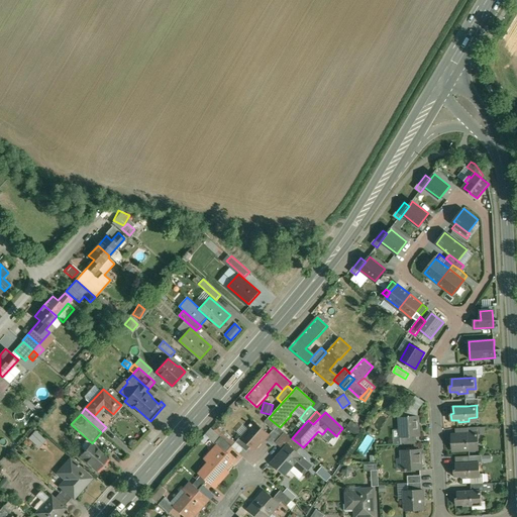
[(418,416),(400,417),(401,437),(417,436),(420,435),(418,416)]
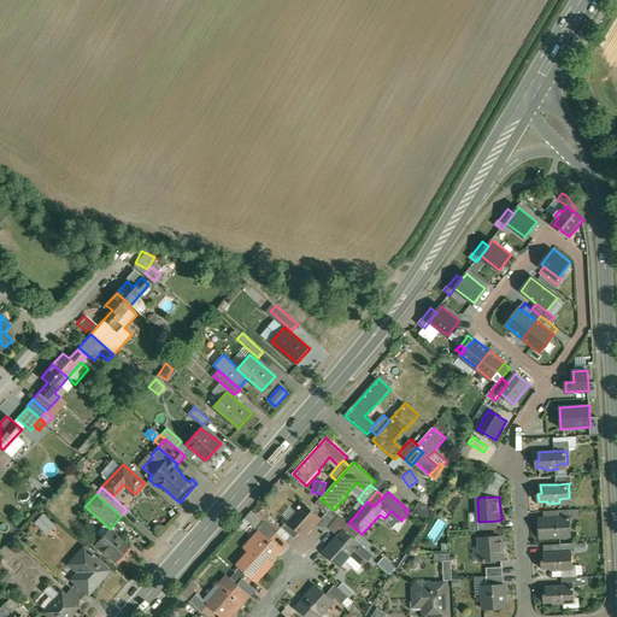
[(300,507),(297,510),(299,512),(291,522),(288,519),(282,527),(295,539),(300,533),(304,535),(316,523),(317,524),(322,518),(304,503),(301,506),(300,505),(299,506),(300,507)]
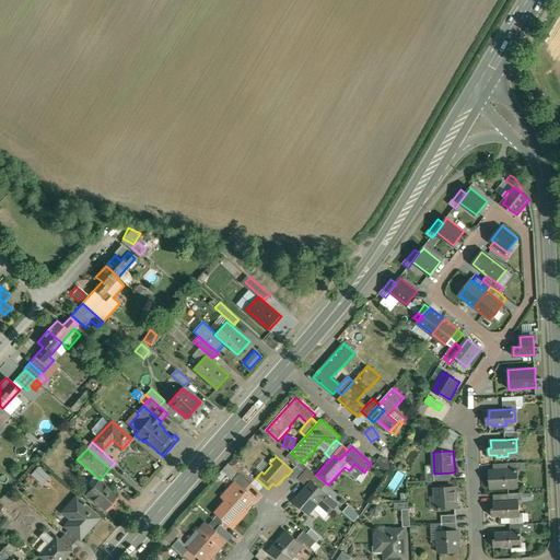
[(305,471),(298,465),(292,470),(288,476),(295,482),(299,478),(305,471)]
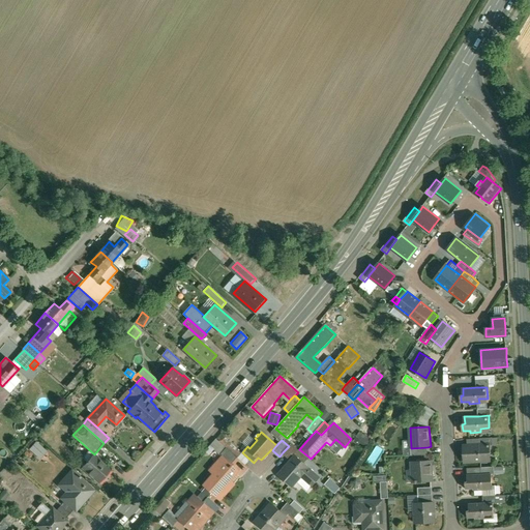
[(37,460),(46,451),(34,441),(26,448),(37,460)]
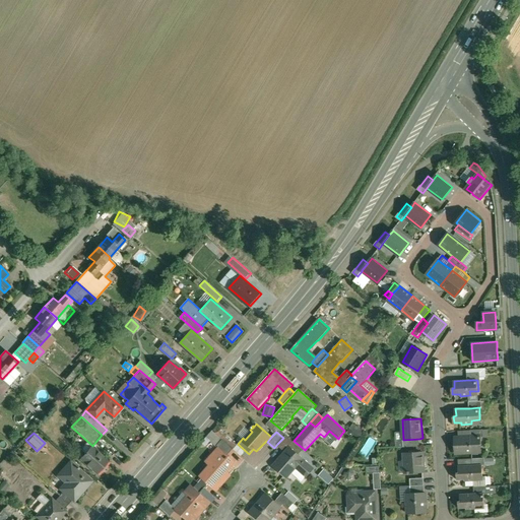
[(283,438),(277,444),(283,449),(287,445),(293,439),(286,435),(283,438)]
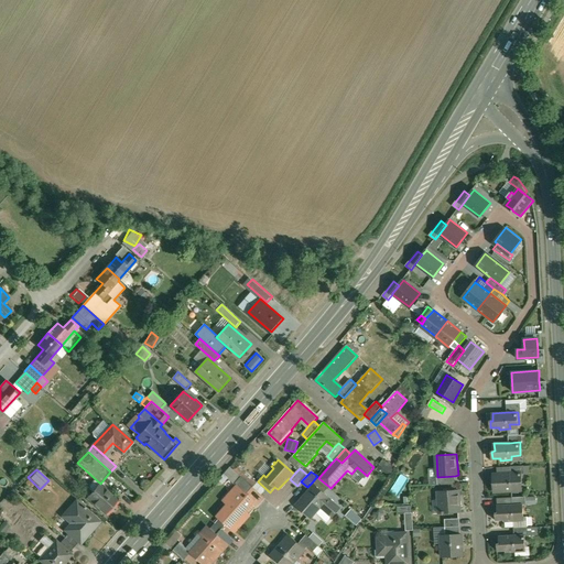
[(372,476),(369,473),(367,476),(366,475),(360,481),(366,486),(372,476)]
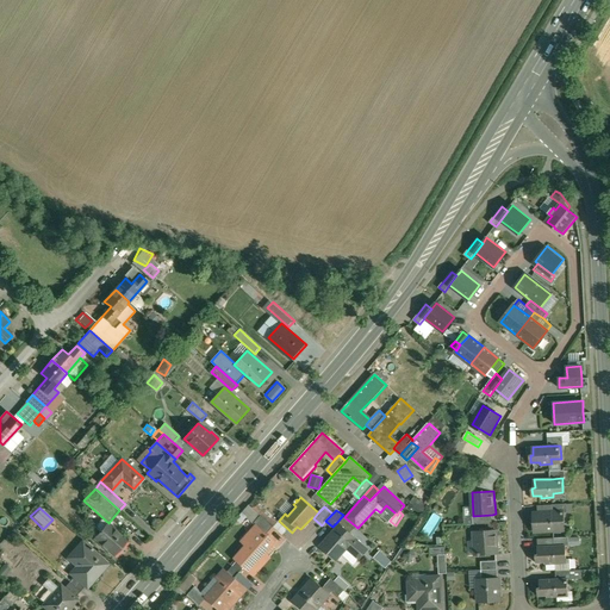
[(553,512),(536,514),(536,521),(534,522),(535,531),(555,530),(554,527),(565,526),(565,512),(565,511),(553,512)]
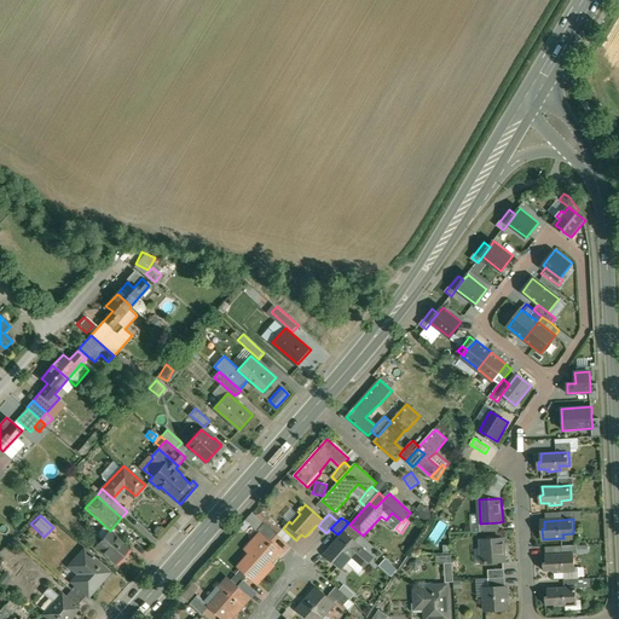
[(278,534),(265,522),(258,531),(261,533),(271,542),(278,534)]
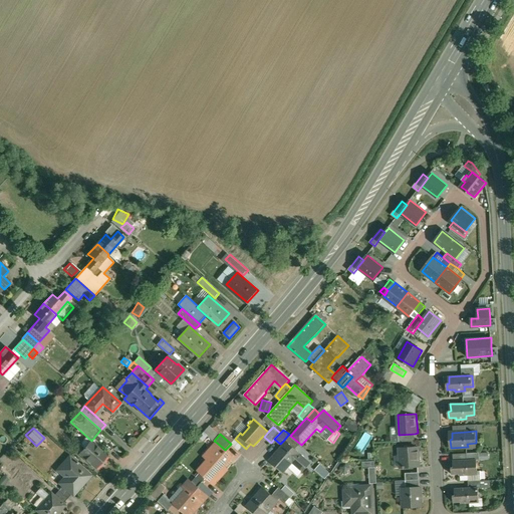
[(290,436),(289,434),(284,440),(286,442),(287,441),(295,449),(300,444),(290,436)]
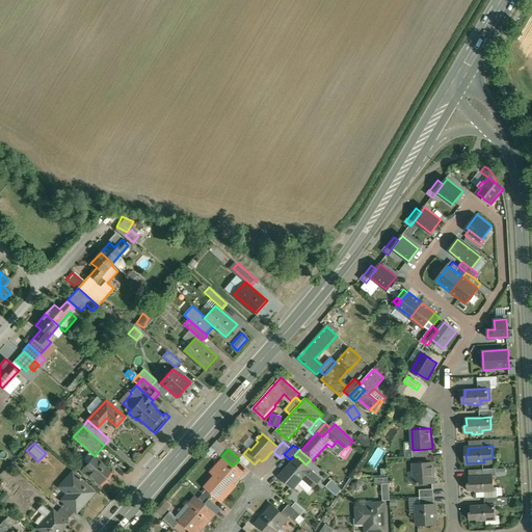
[(95,456),(95,455),(94,455),(82,469),(101,484),(112,471),(95,456)]
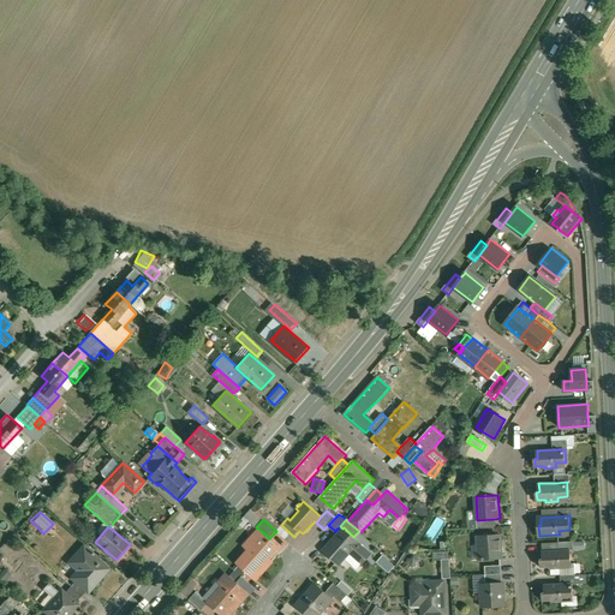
[(340,526),(335,531),(338,535),(323,550),(339,563),(351,551),(363,562),(370,554),(358,543),(358,542),(353,537),(344,527),(342,529),(340,526)]
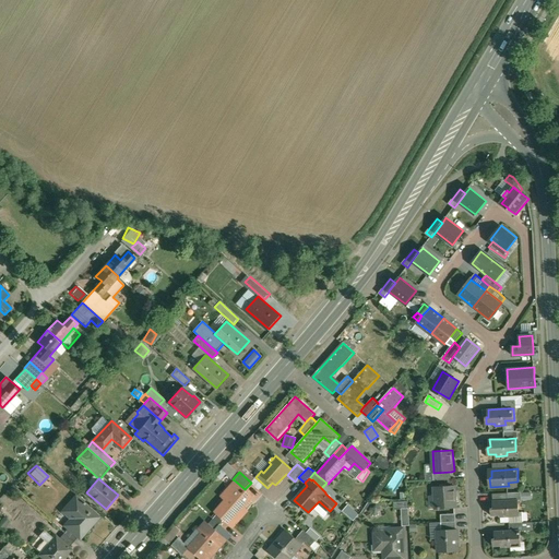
[(232,499),(218,513),(234,526),(244,514),(239,510),(242,504),(252,496),(245,489),(236,482),(225,494),(232,499)]
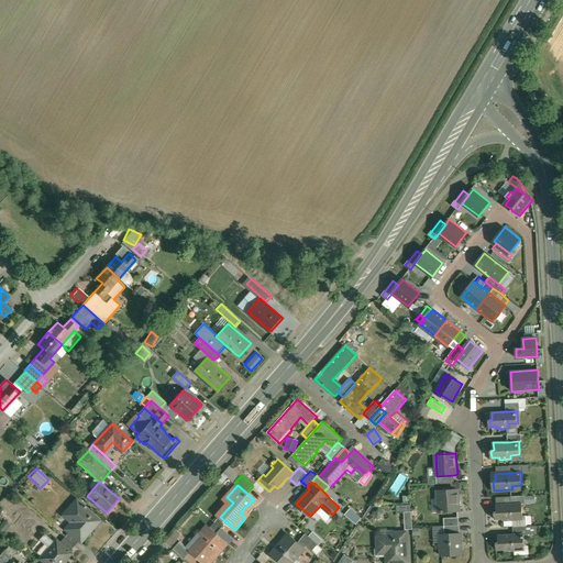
[(459,488),(438,490),(440,512),(460,511),(459,488)]
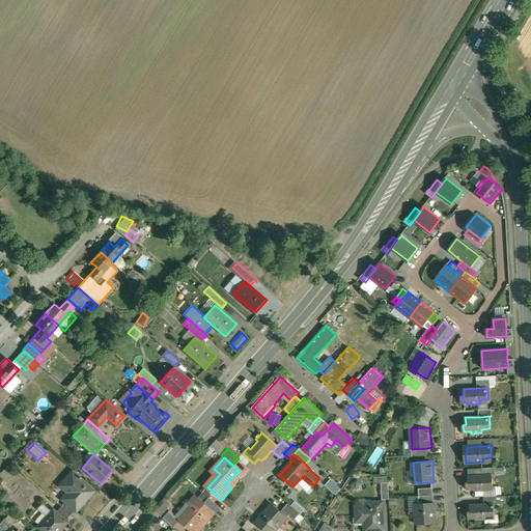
[(94,492),(73,472),(63,482),(72,490),(62,499),(65,502),(75,510),(77,511),(94,492)]
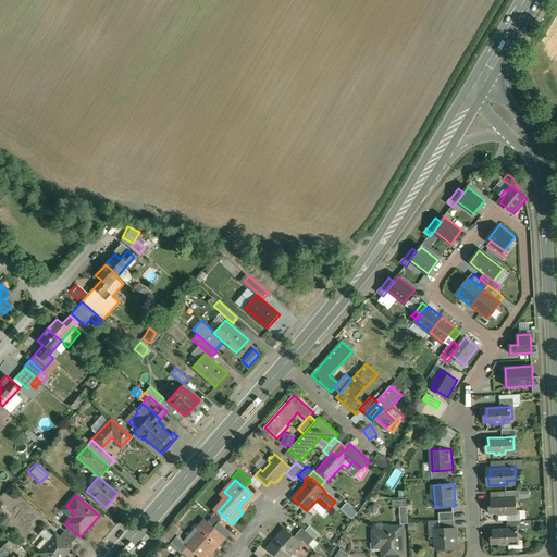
[(506,498),(492,498),(492,506),(490,507),(490,514),(498,512),(498,515),(508,515),(508,510),(518,510),(517,498),(517,497),(506,498)]
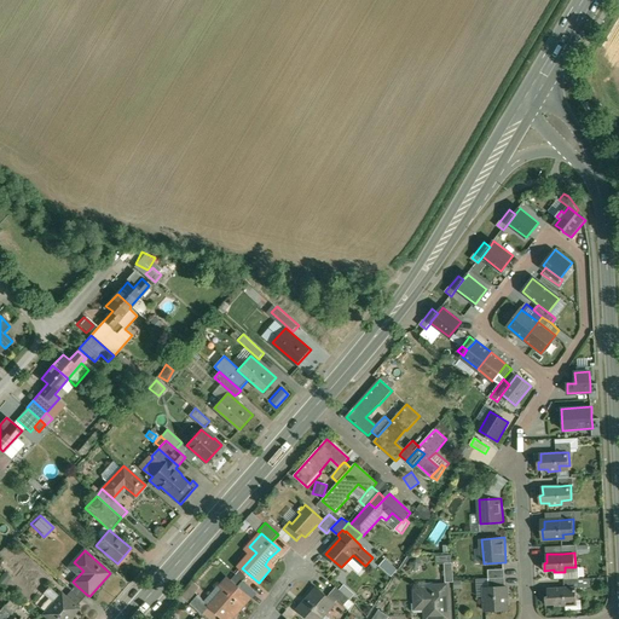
[(383,559),(377,566),(389,576),(395,568),(383,559)]
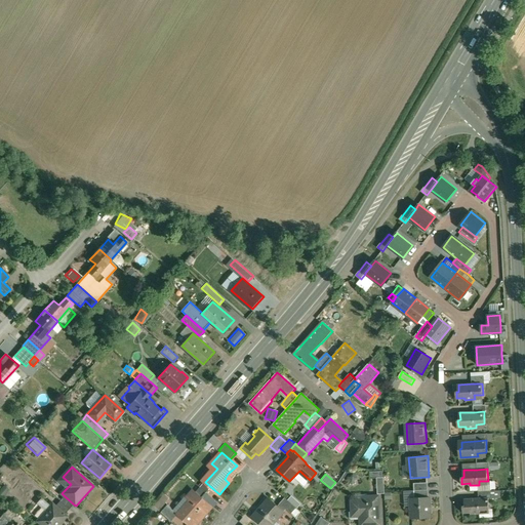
[(428,482),(414,483),(414,490),(429,489),(428,482)]
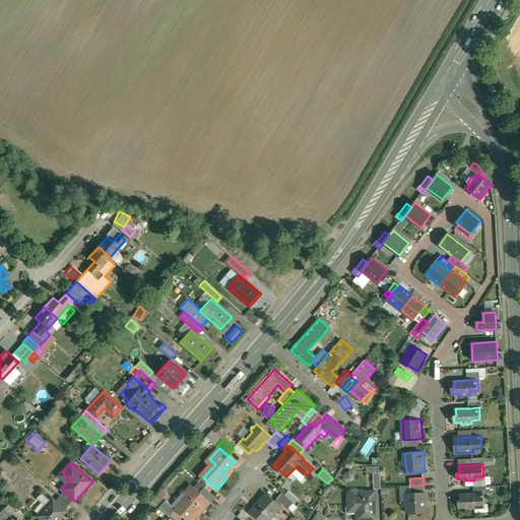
[(193,519),(210,502),(192,485),(186,493),(190,497),(178,511),(188,519),(193,519)]
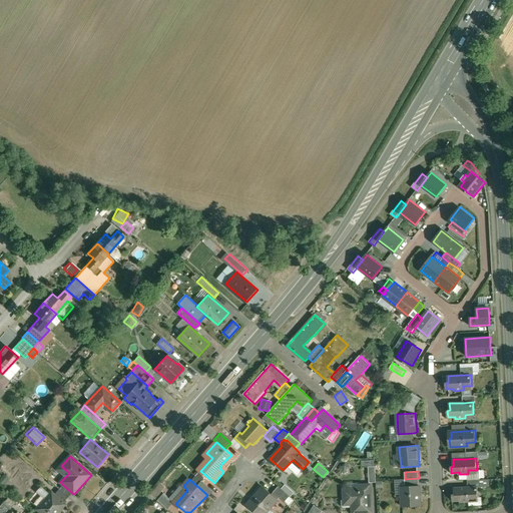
[(72,493),(63,485),(59,489),(68,497),(72,493)]
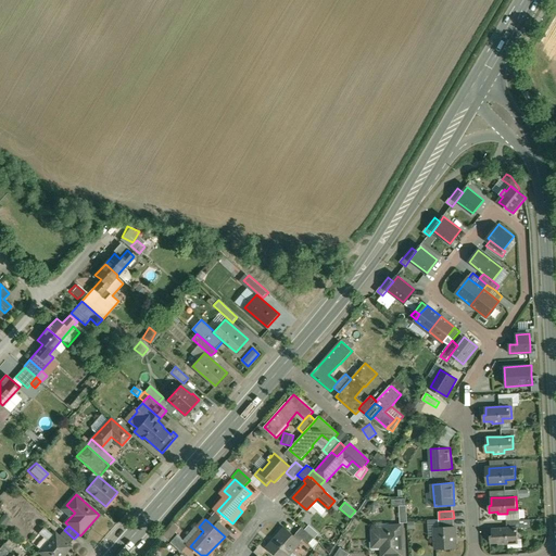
[(401,526),(390,526),(390,530),(373,531),(374,542),(382,541),(382,555),(391,555),(403,555),(401,526)]
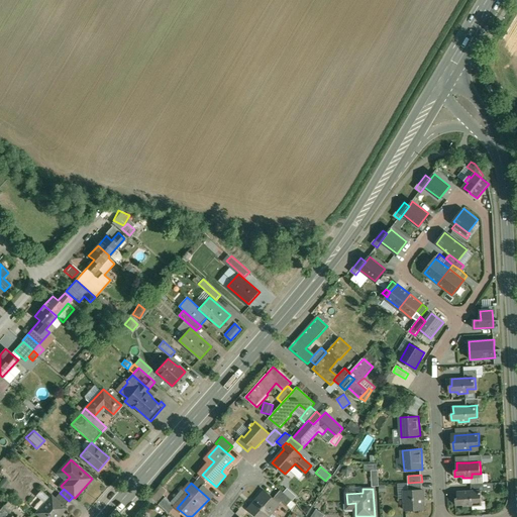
[(409,490),(407,490),(408,498),(405,498),(406,510),(424,510),(423,489),(422,489),(409,490)]
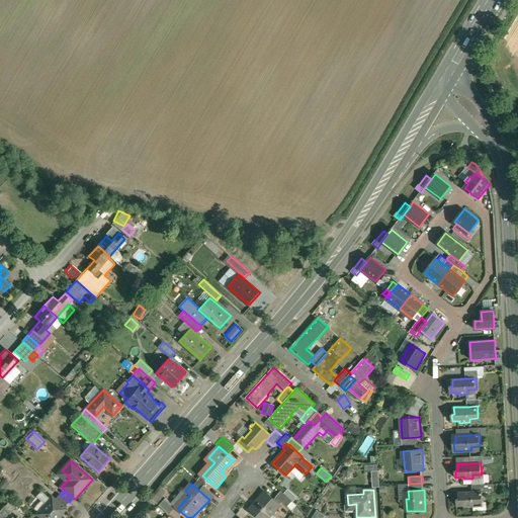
[(266,491),(249,509),(258,517),(268,517),(280,504),(266,491)]
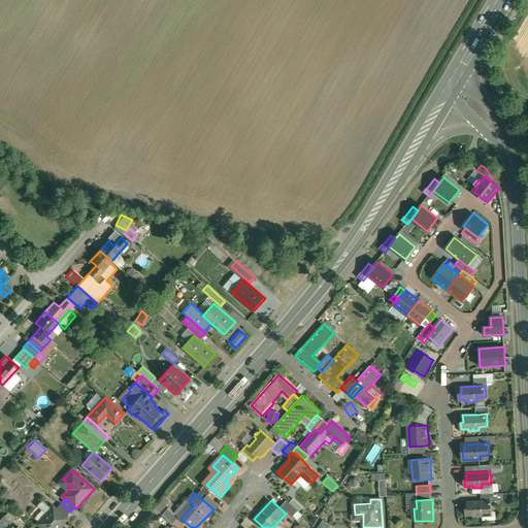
[(299,510),(287,500),(282,505),(294,516),(299,510)]
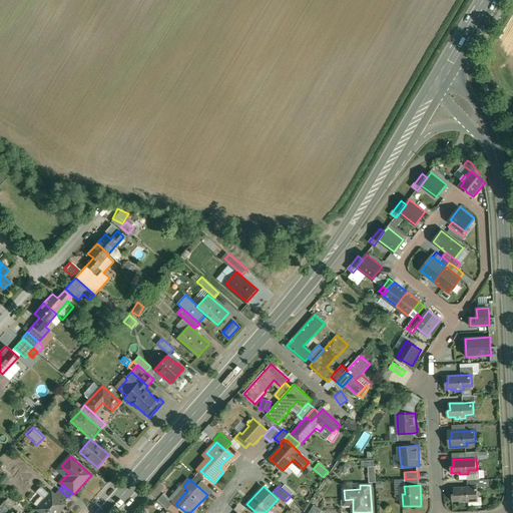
[(468,486),(454,487),(455,494),(452,494),(453,501),(460,501),(460,502),(470,502),(470,498),(479,498),(478,487),(478,486),(468,486)]
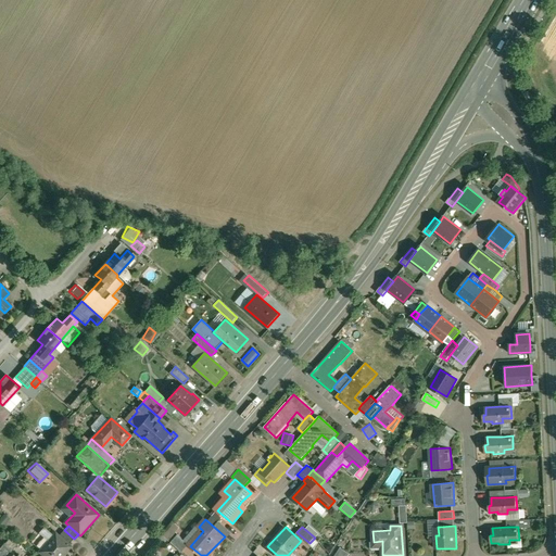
[(74,539),(64,530),(59,536),(68,545),(74,539)]
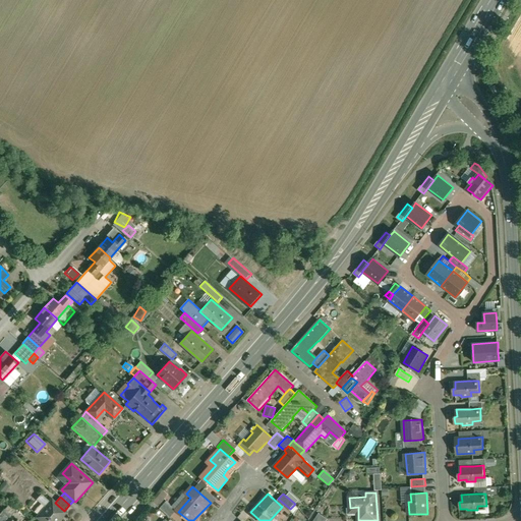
[(53,501),(38,517),(42,520),(58,520),(66,513),(64,511),(55,503),(53,501)]
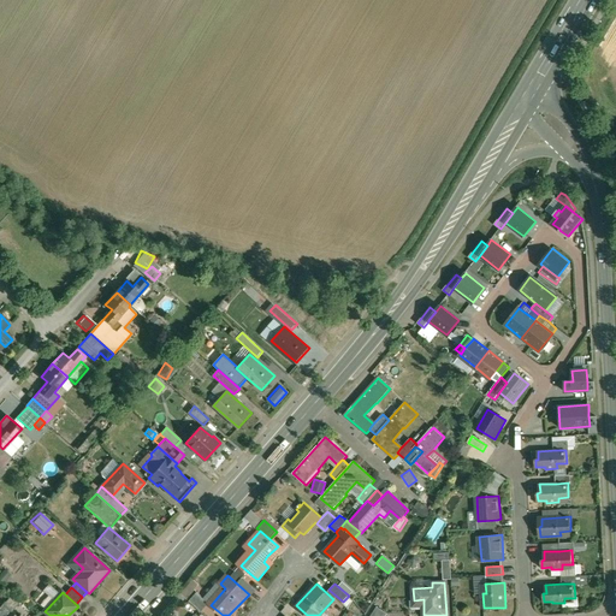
[(209,603),(196,592),(189,600),(201,612),(209,603)]
